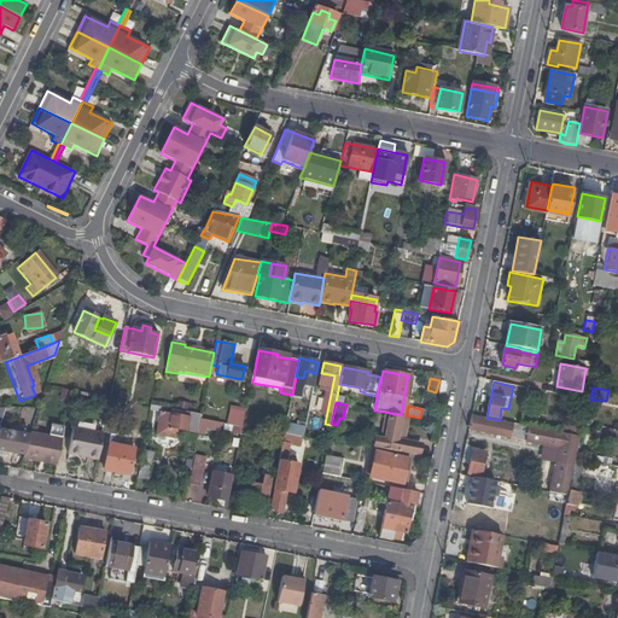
[(233,409),(231,425),(243,427),(246,412),(233,409)]
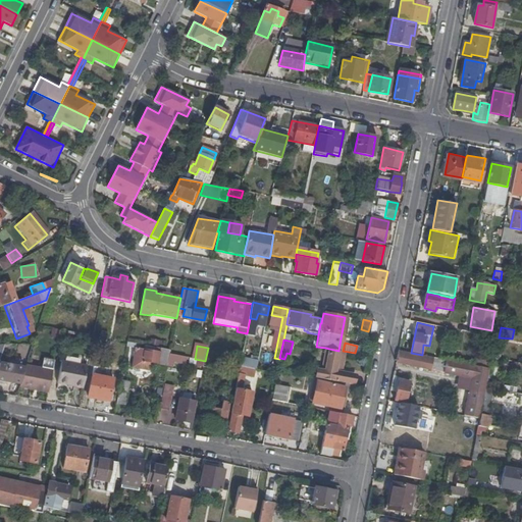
[(158,364),(160,353),(136,348),(133,368),(142,369),(144,362),(158,364)]
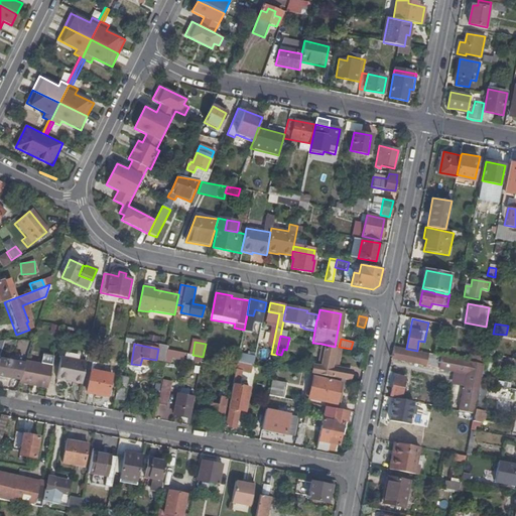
[(168,347),(158,345),(158,349),(164,350),(163,354),(167,354),(167,350),(168,347)]
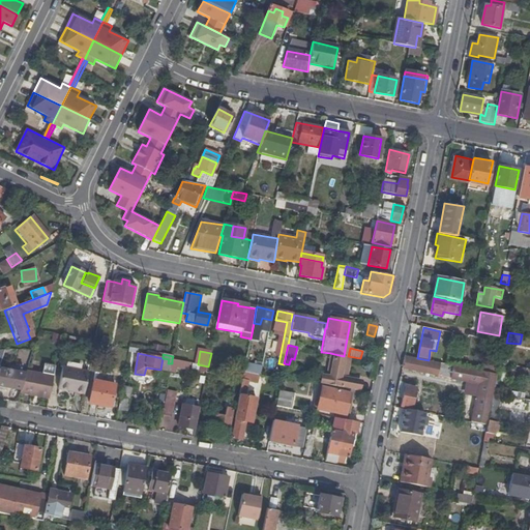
[(323,379),(322,384),(337,387),(341,387),(356,390),(358,380),(346,378),(350,357),(345,356),(344,356),(334,354),(329,380),(323,379)]
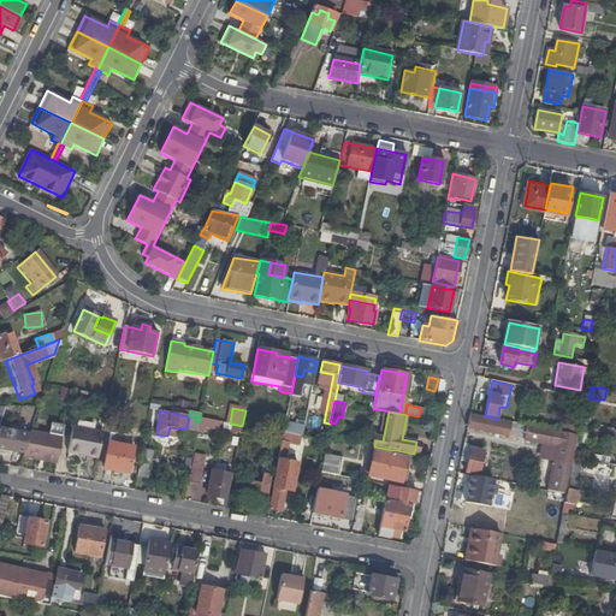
[(298,414),(289,413),(285,431),(295,433),(295,428),(301,430),(302,421),(297,420),(298,414)]
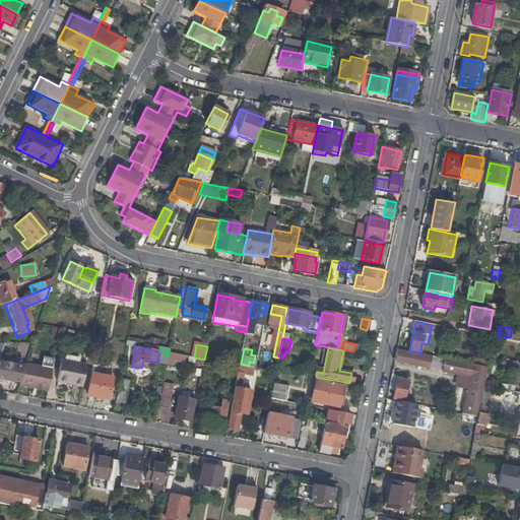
[(467,390),(482,393),(483,387),(488,369),(397,350),(394,363),(432,370),(432,369),(442,371),(457,374),(457,370),(470,373),(467,390)]
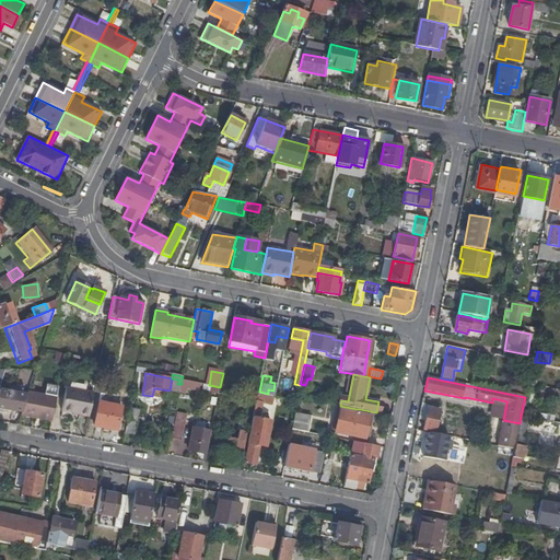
[(182,384),(179,393),(185,394),(187,386),(196,388),(197,383),(182,380),(182,384)]
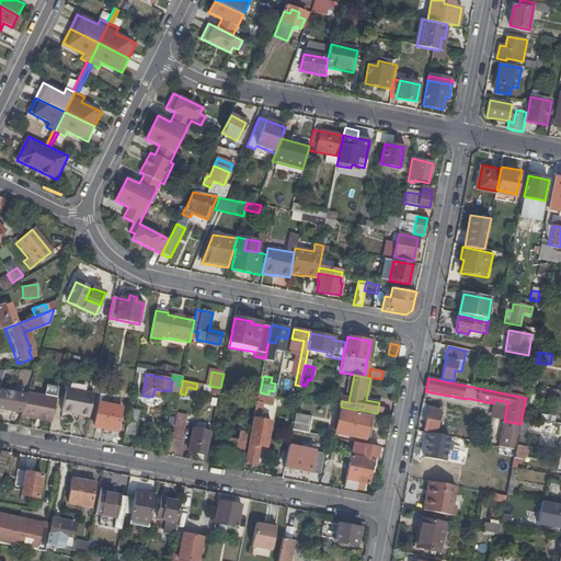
[(27,393),(21,415),(38,420),(38,416),(53,420),(57,399),(58,389),(45,387),(44,397),(27,393)]
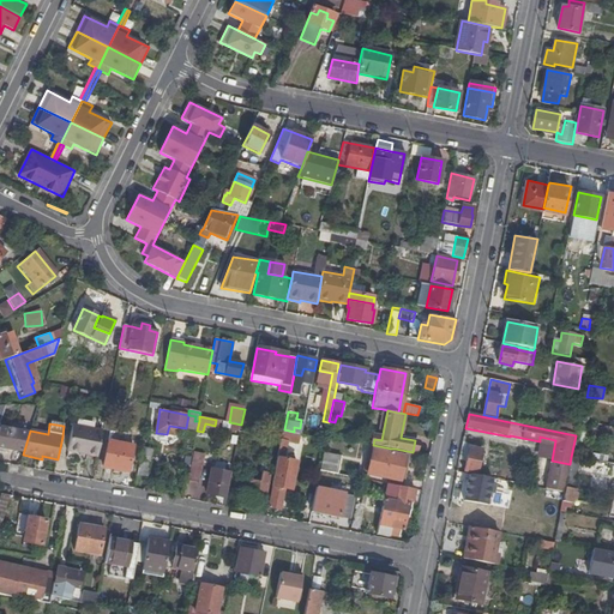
[(97,458),(103,432),(73,426),(68,452),(82,455),(82,453),(88,453),(86,456),(97,458)]
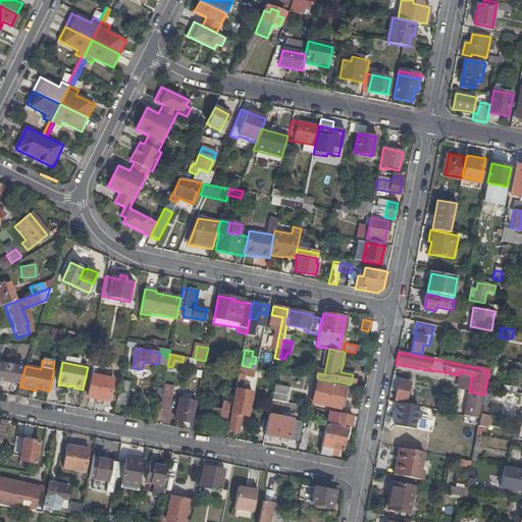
[(0,363),(0,382),(16,385),(21,367),(0,363)]
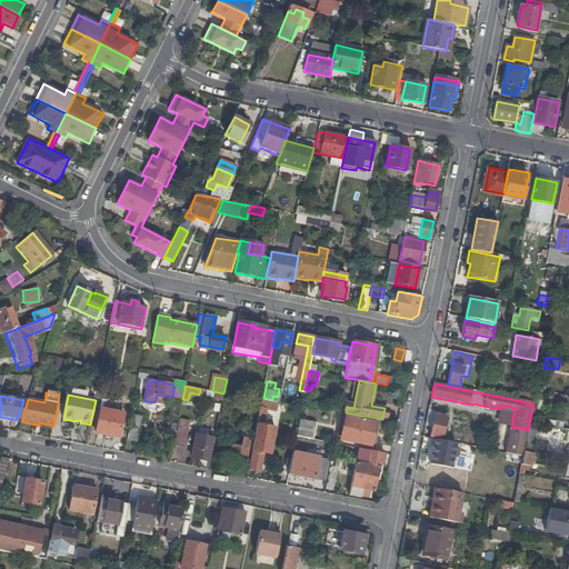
[(261,399),(260,407),(277,409),(278,402),(261,399)]
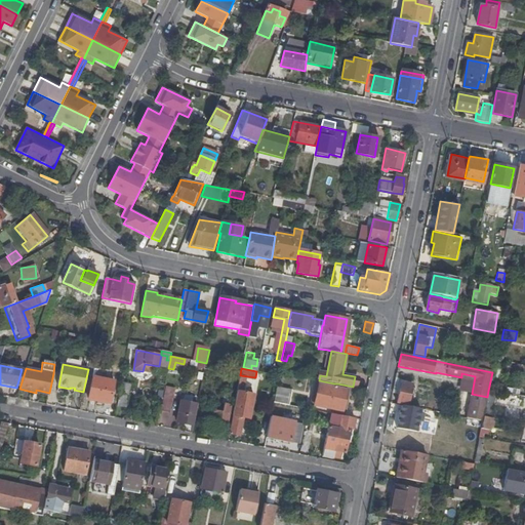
[(507,370),(493,368),(492,372),(488,391),(496,392),(498,381),(503,382),(507,370)]
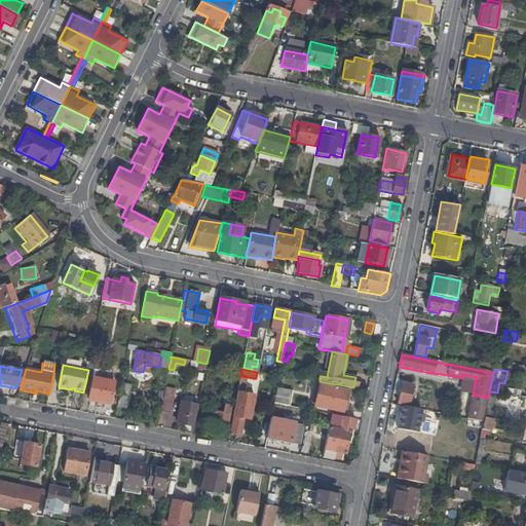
[(462,374),(462,378),(459,392),(473,395),(476,377),(462,374)]
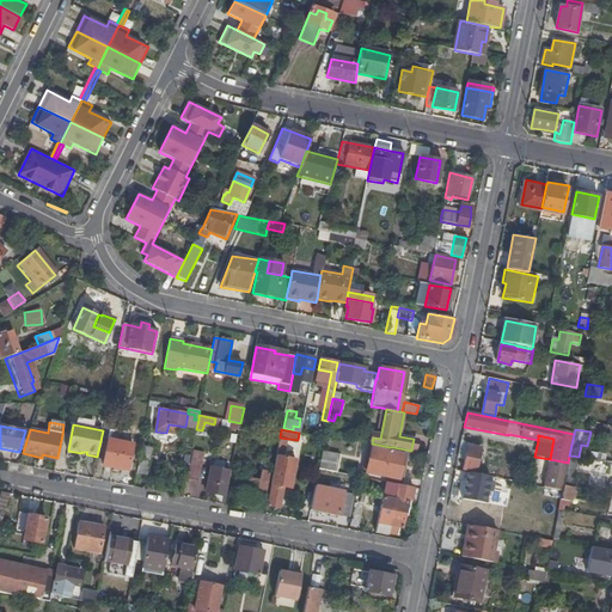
[(134,445),(109,440),(103,466),(128,471),(134,445)]
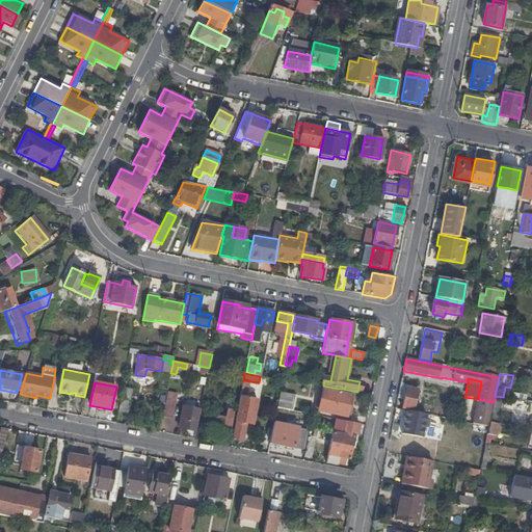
[(406,389),(407,386),(402,384),(399,399),(404,400),(402,409),(414,411),(418,391),(406,389)]
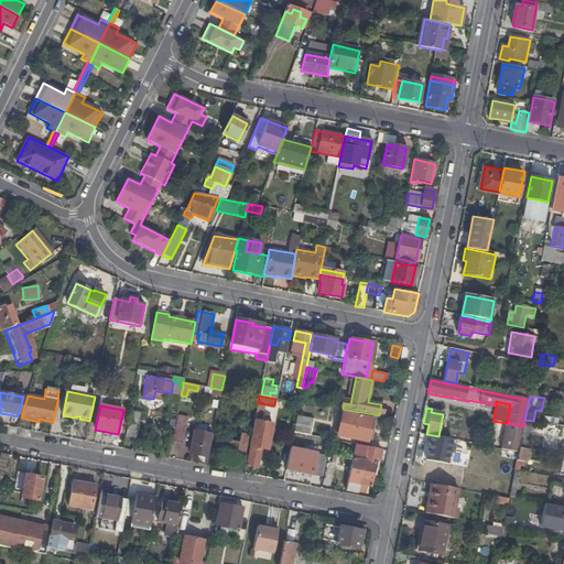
[(359,412),(343,409),(337,435),(367,442),(367,440),(371,420),(361,418),(362,412),(359,412)]
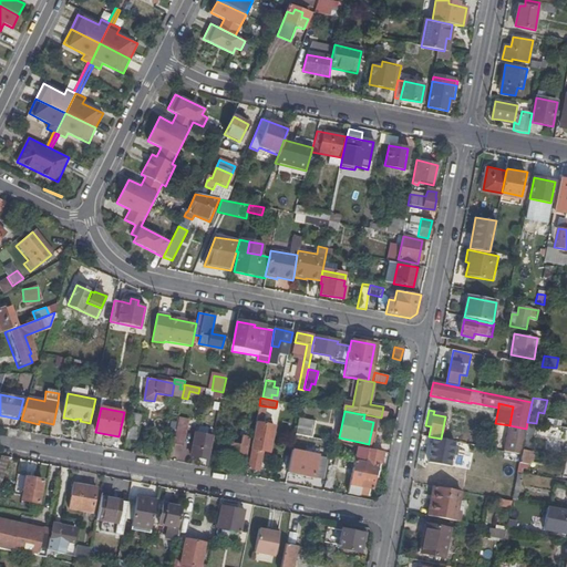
[(140,419),(131,416),(126,439),(135,441),(140,419)]
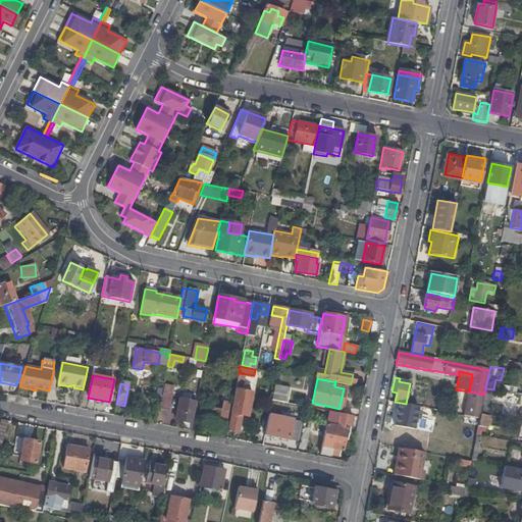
[(291,386),(274,383),(271,400),(288,403),(291,386)]
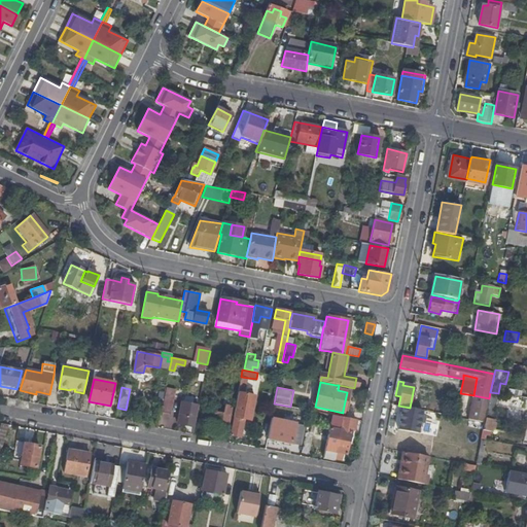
[(166,388),(161,413),(170,415),(175,390),(166,388)]
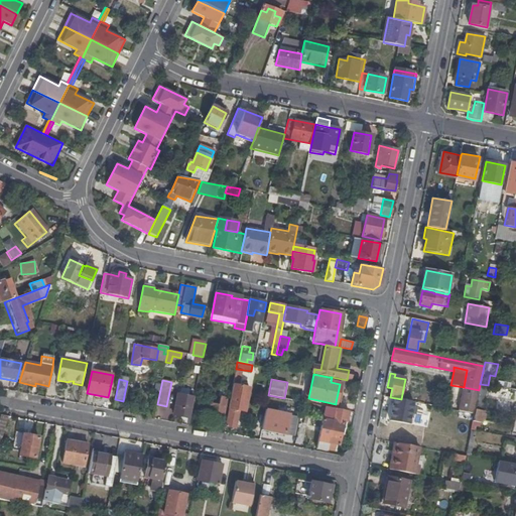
[(475,408),(479,390),(464,387),(460,405),(459,412),(474,415),(475,410),(475,408)]
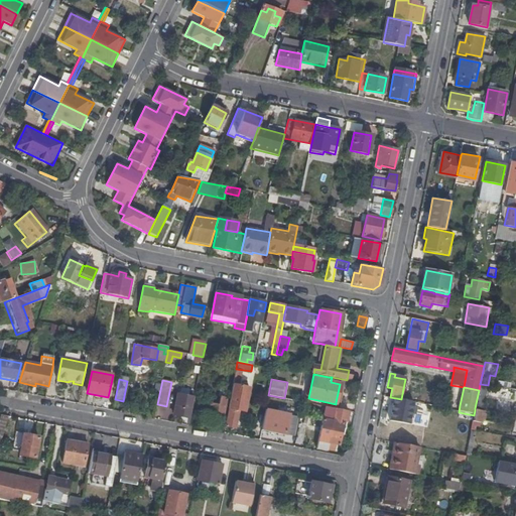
[(190,410),(191,410),(195,397),(178,395),(176,407),(175,407),(173,415),(176,416),(180,417),(188,418),(190,410)]
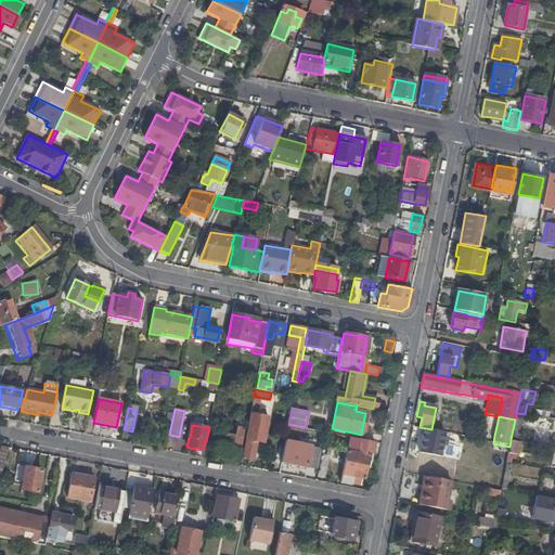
[(234,437),(226,435),(223,447),(241,450),(244,429),(242,428),(242,426),(239,425),(239,428),(236,427),(234,437)]
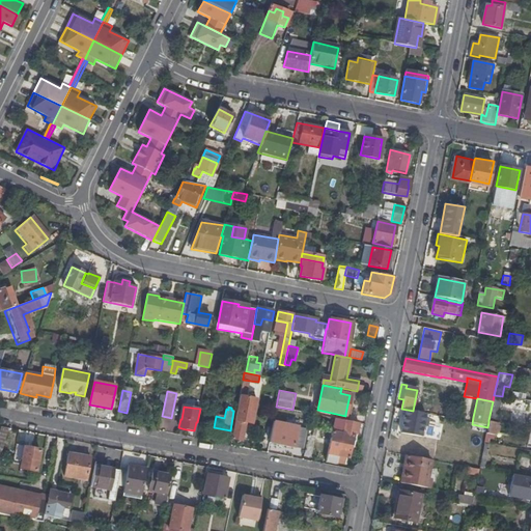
[(241,411),(236,410),(234,421),(235,421),(232,440),(242,442),(243,436),(248,437),(248,431),(244,431),(246,423),(245,422),(247,415),(240,414),(241,411)]
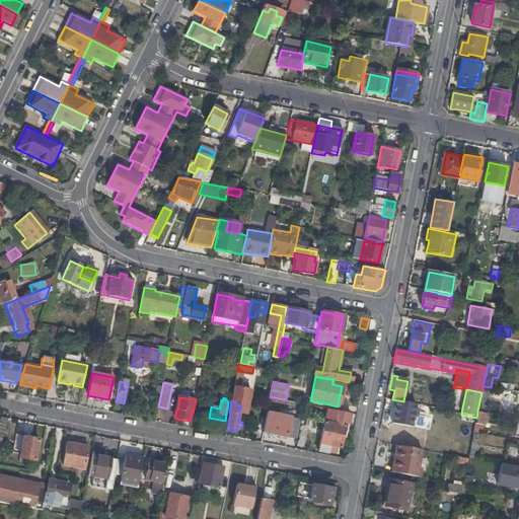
[(416,405),(396,401),(392,424),(412,427),(416,405)]
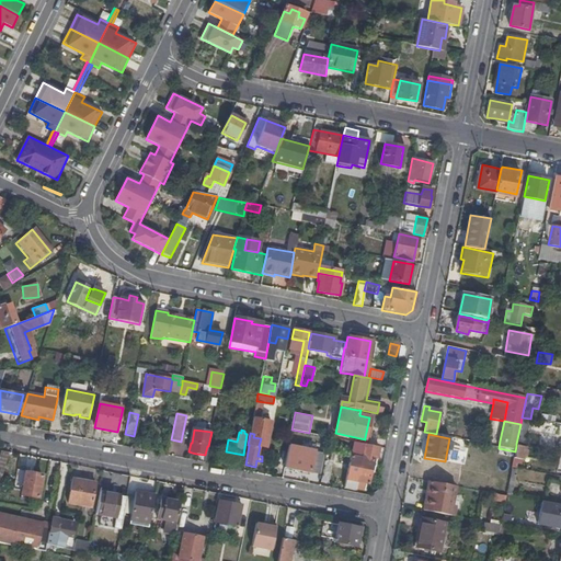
[(364,444),(378,447),(380,441),(365,437),(365,439),(364,444)]
